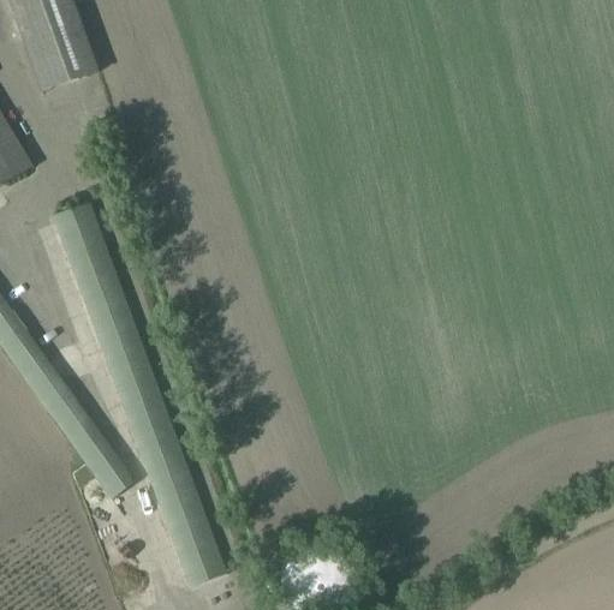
[(99,71),(72,0),(6,0),(40,91),(99,71)]
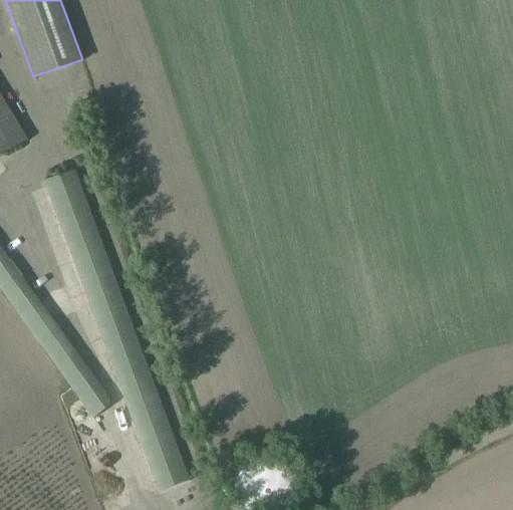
[(0,152),(26,138),(0,94),(0,152)]
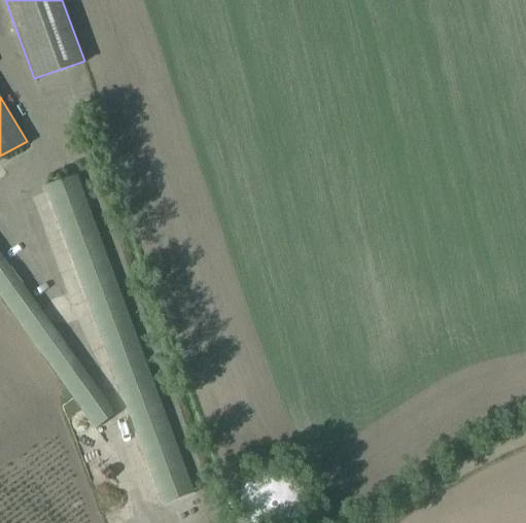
[(45,184),(162,502),(194,490),(77,172),(45,184)]
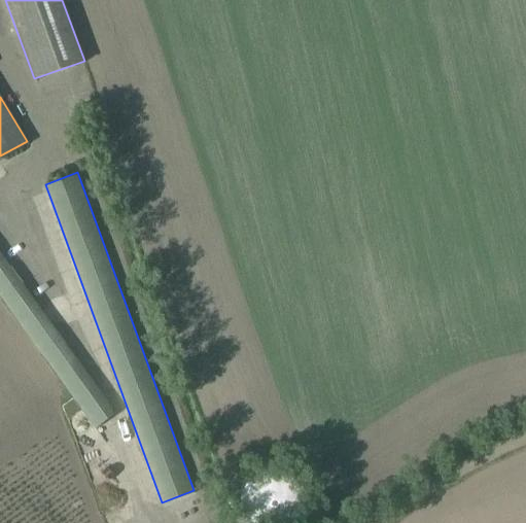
[(0,295),(95,427),(114,413),(0,254),(0,295)]
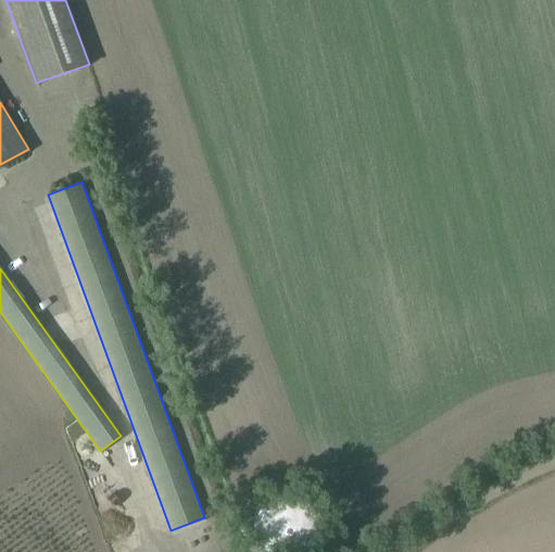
[(259,551),(317,551),(318,551),(323,543),(325,532),(324,523),(319,513),(313,504),(302,497),(291,494),(282,496),(273,499),(264,505),(257,514),(254,521),(252,530),(253,538),(256,546),(259,551)]
